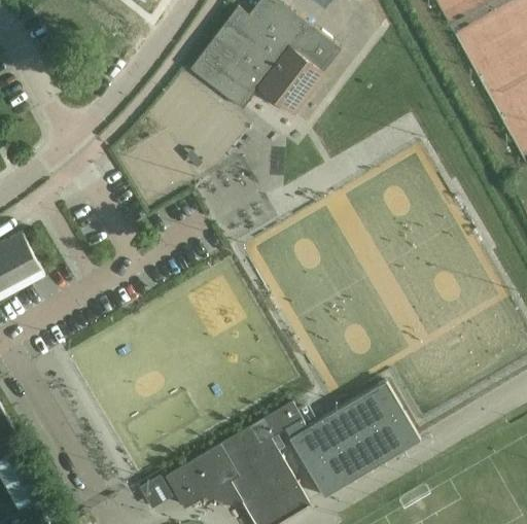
[(190,69),(243,109),(258,89),(294,115),(326,74),(323,72),(342,48),(278,0),(259,0),(249,14),(238,6),(190,69)]
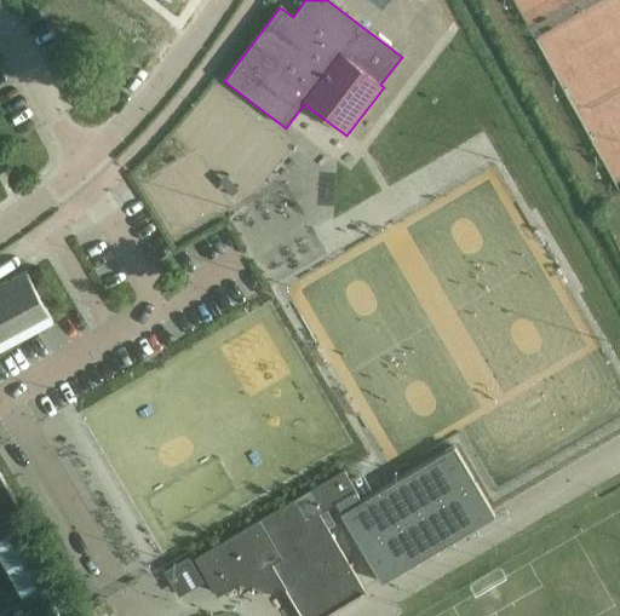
[(0,287),(0,353),(55,324),(26,274),(0,287)]
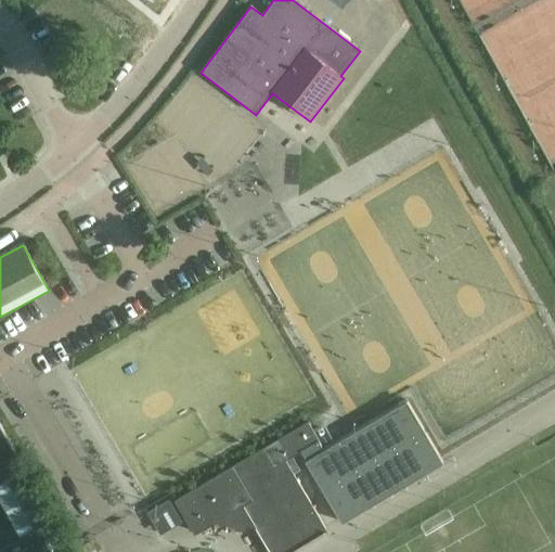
[(308,422),(173,501),(184,518),(178,523),(179,525),(182,524),(191,538),(219,521),(232,523),(231,527),(243,529),(244,525),(250,526),(266,551),(297,551),(326,535),(326,534),(327,533),(285,462),(299,453),(320,488),(317,490),(322,500),(325,498),(341,524),(443,464),(441,461),(407,401),(324,450),(308,422)]
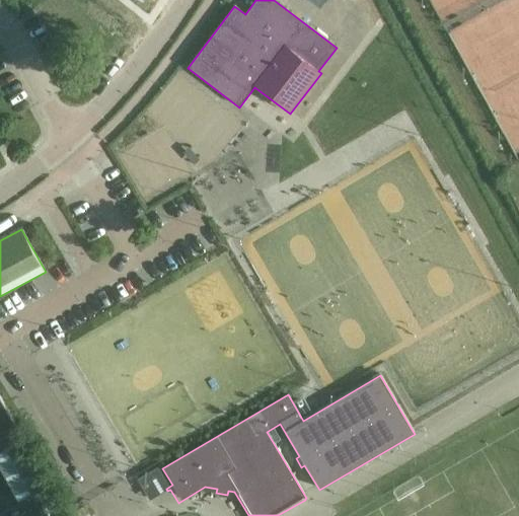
[(0,434),(11,428),(13,427),(15,427),(0,399),(0,434)]
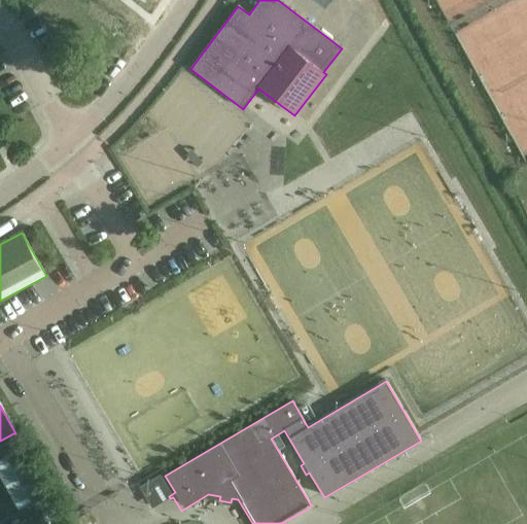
[(20,449),(0,459),(0,476),(11,496),(19,509),(44,494),(20,449)]
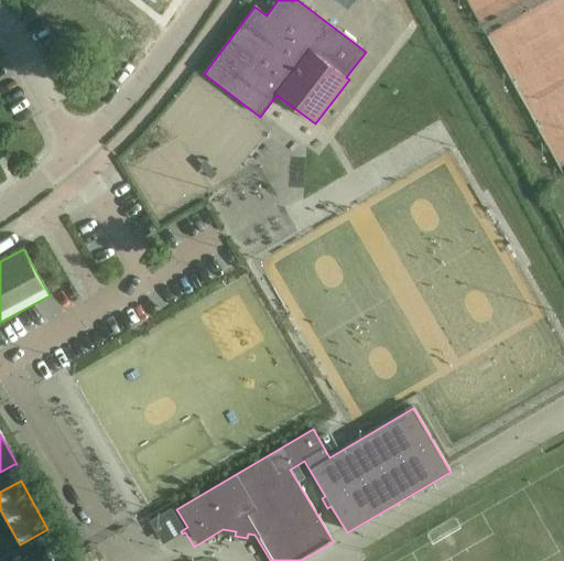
[(161,515),(149,522),(153,529),(175,517),(176,517),(172,509),(171,509),(161,515)]
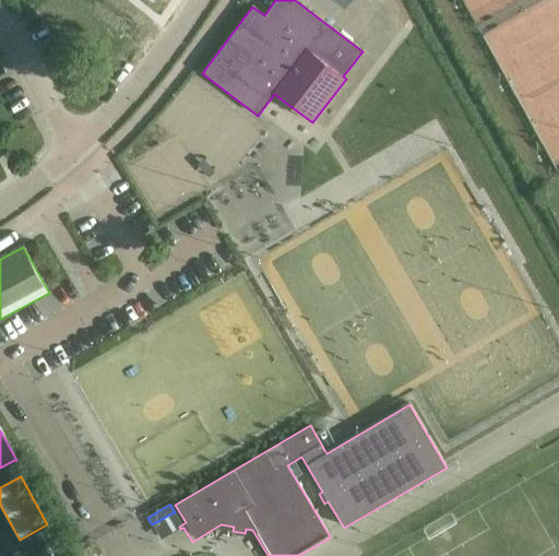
[(45,555),(40,546),(23,555),(45,555)]
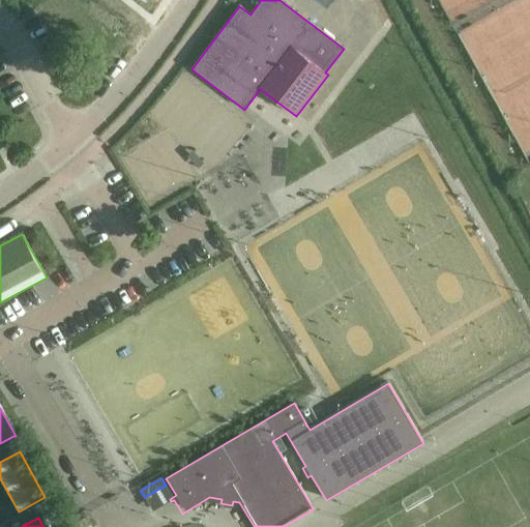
All buildings are outlined.
